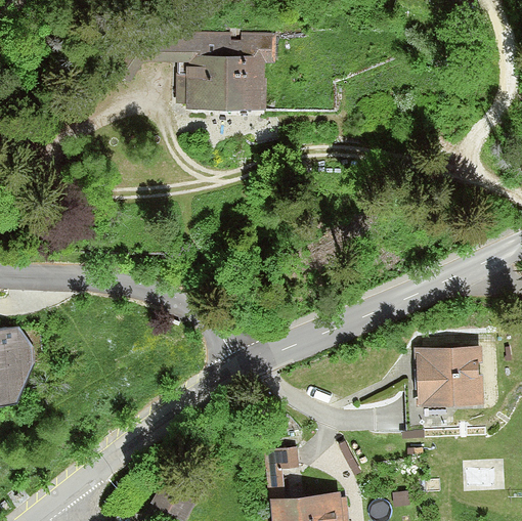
[(142,64),(174,66),(173,105),(184,106),(184,113),(265,115),(266,79),(263,79),(264,67),(274,67),(274,36),(138,34),(112,75),(128,86),(142,64)]
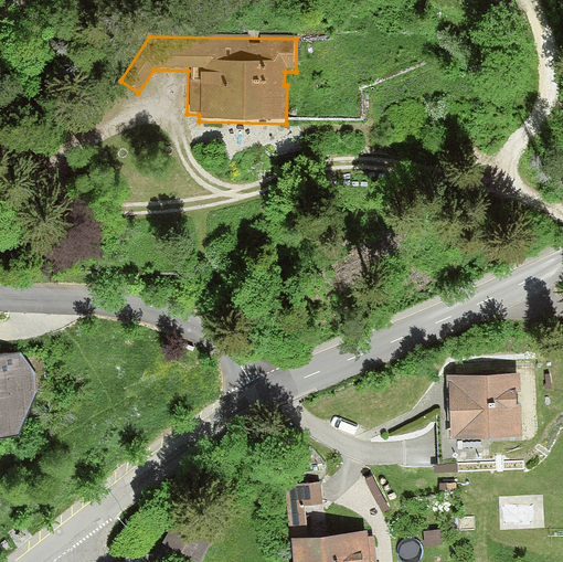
[(0,443),(22,438),(44,394),(44,356),(0,361),(0,443)]
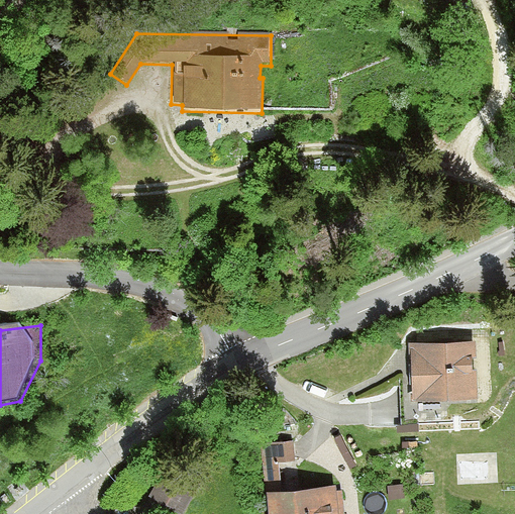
[(473,341),(409,343),(411,400),(475,398),(473,341)]
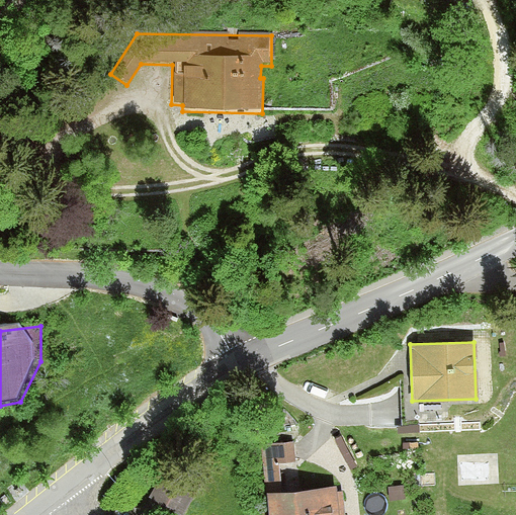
[(207,466),(175,449),(149,498),(179,514),(182,514),(207,466)]
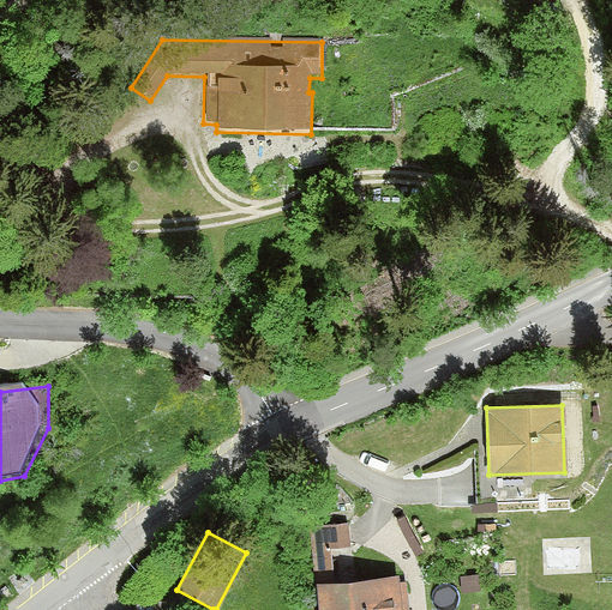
[(400,609),(396,575),(316,584),(318,609),(400,609)]
